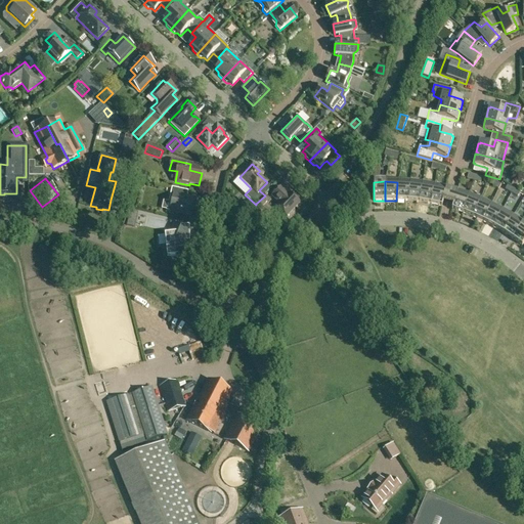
[(500,184),(494,181),(492,185),(498,189),(500,184)]
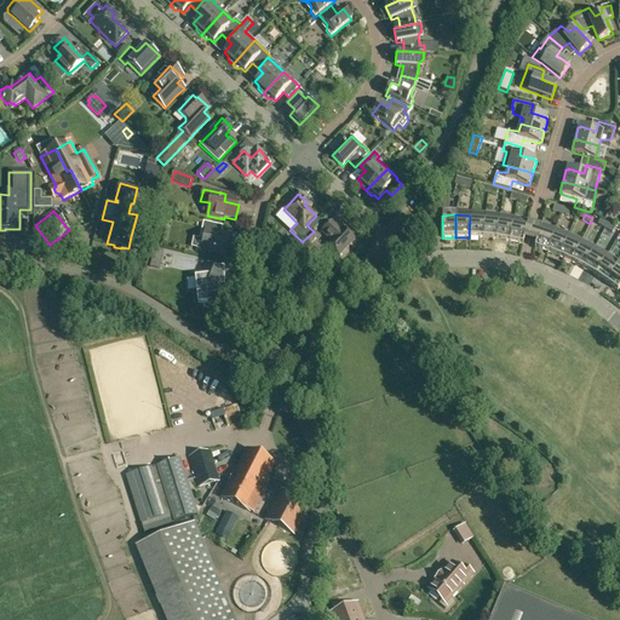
[(469,237),(482,237),(484,216),(470,216),(469,237)]
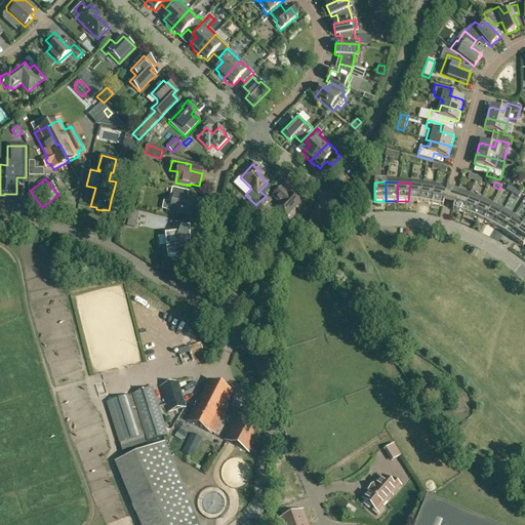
[(419,203),(422,185),(410,183),(408,201),(419,203)]
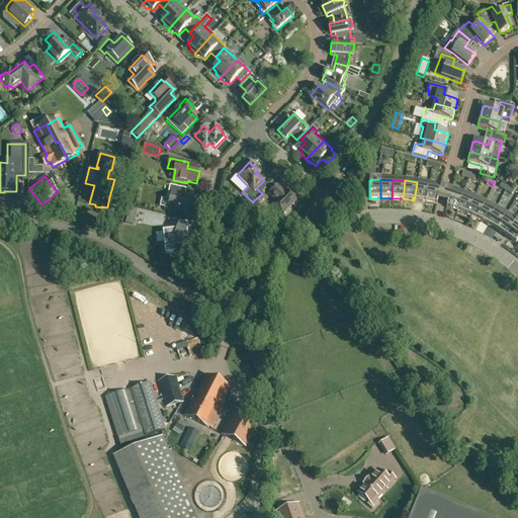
[(425,202),(429,184),(417,182),(414,200),(425,202)]
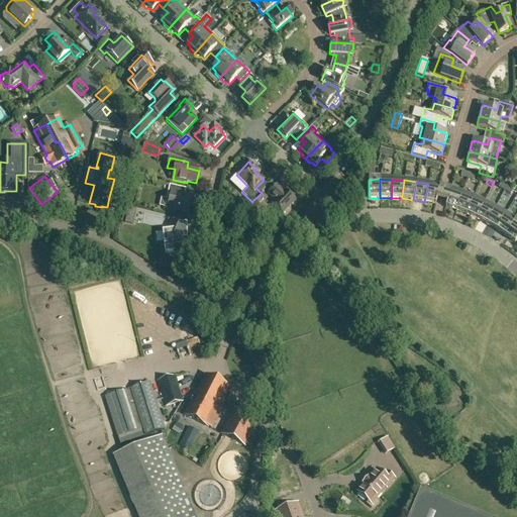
[(498,187),(504,191),(507,186),(501,183),(498,187)]
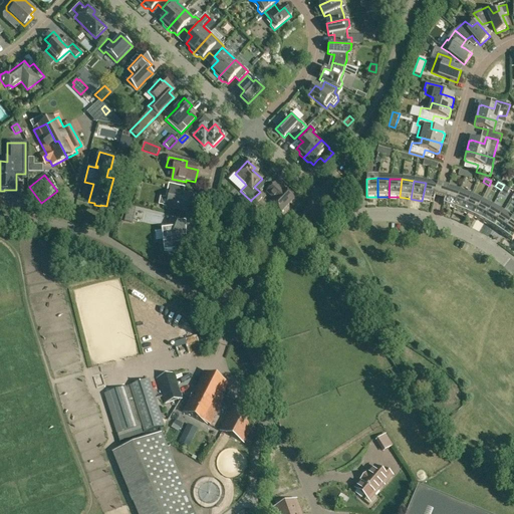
[(422,201),(433,203),(435,198),(436,193),(443,194),(446,195),(448,190),(444,189),(438,187),(438,185),(426,183),(422,201)]
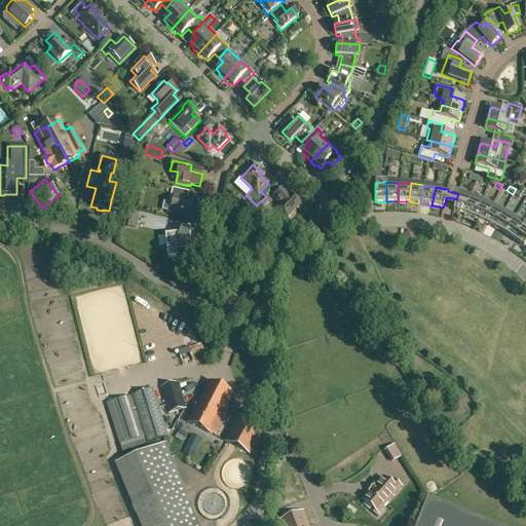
[(185,196),(186,191),(173,188),(170,202),(171,204),(173,205),(171,211),(191,216),(194,200),(186,198),(185,196)]
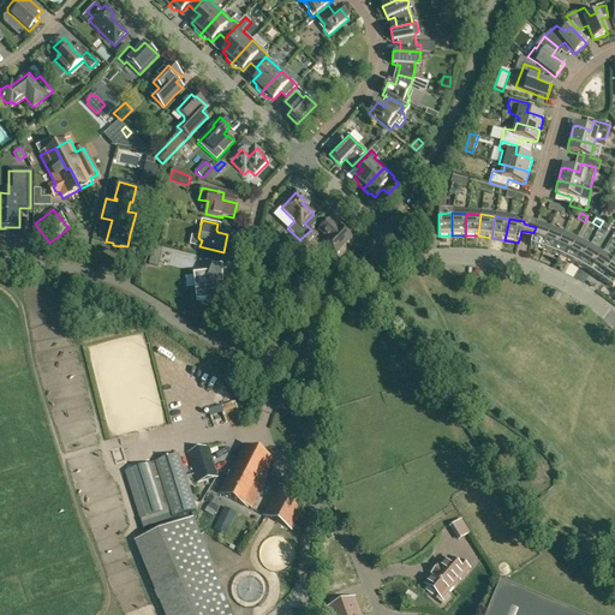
[(338,228),(329,220),(320,231),(328,239),(324,242),(336,254),(352,238),(340,226),(338,228)]
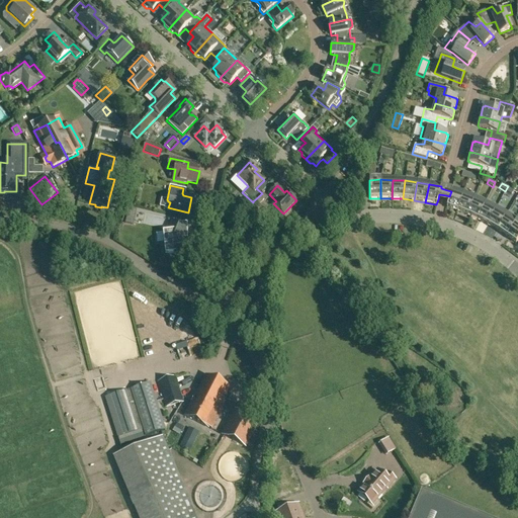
[(451,189),(451,191),(449,196),(446,195),(439,194),(438,199),(444,201),(448,202),(446,207),(457,210),(463,193),(451,189)]
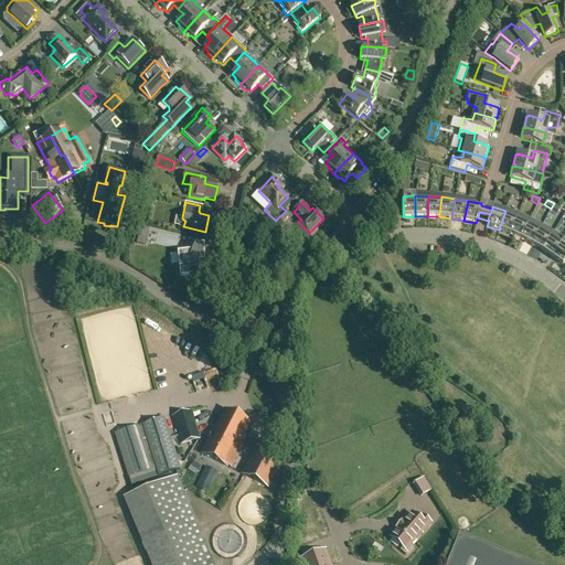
[(290,215),(286,211),(276,220),(281,224),(290,215)]
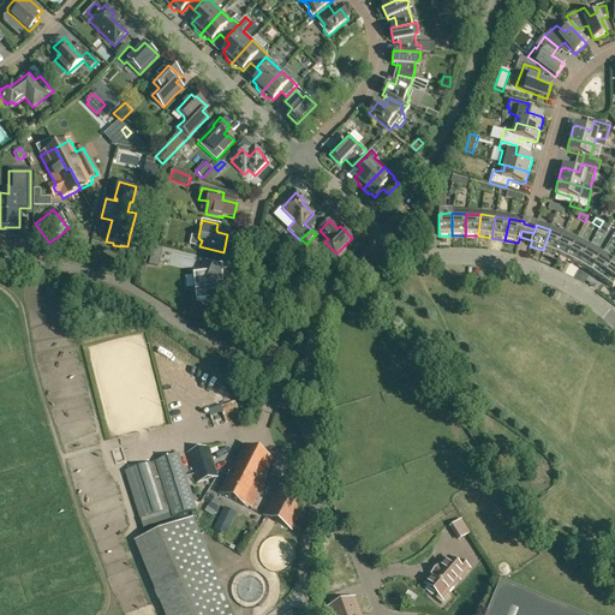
[(550,230),(543,250),(556,256),(563,236),(550,230)]
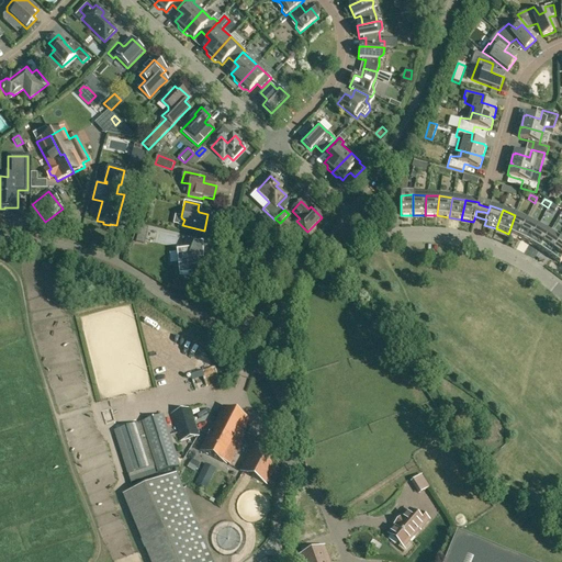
[(519,238),(527,221),(515,215),(508,234),(519,238)]
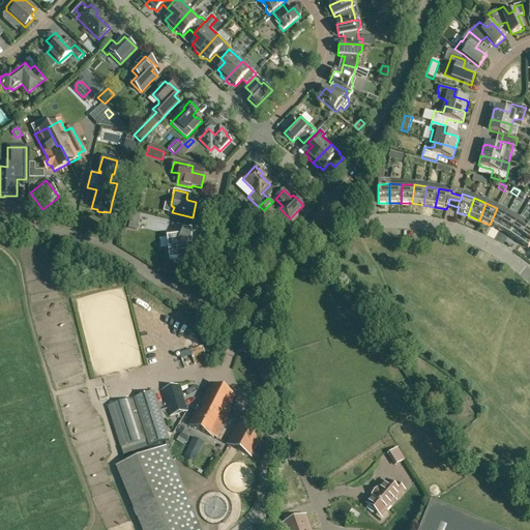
[(499,230),(508,213),(497,208),(490,225),(499,230)]
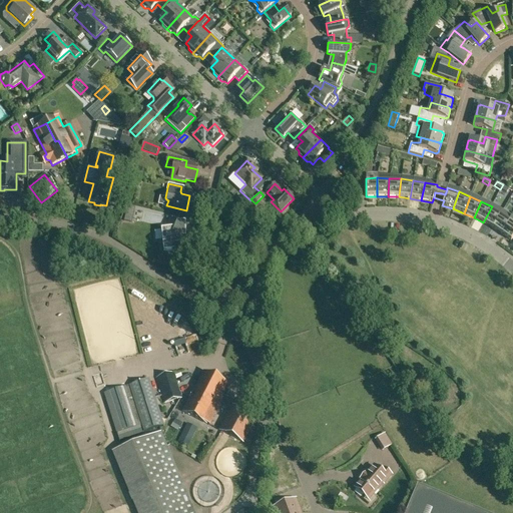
[(493,228),(502,212),(492,206),(483,222),(493,228)]
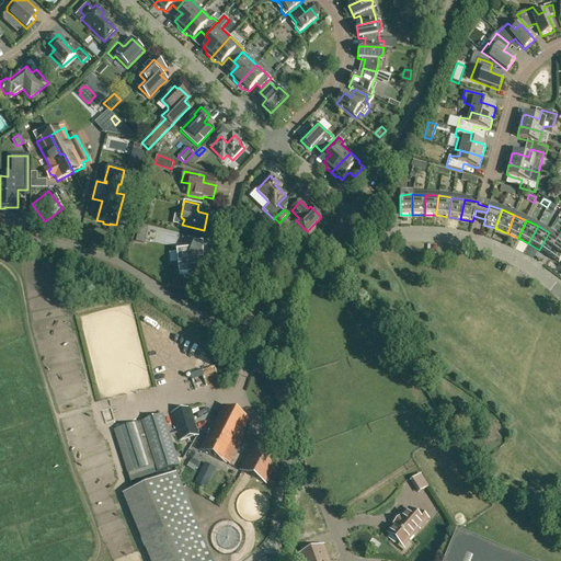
[(138,227),(137,236),(145,238),(147,229),(138,227)]
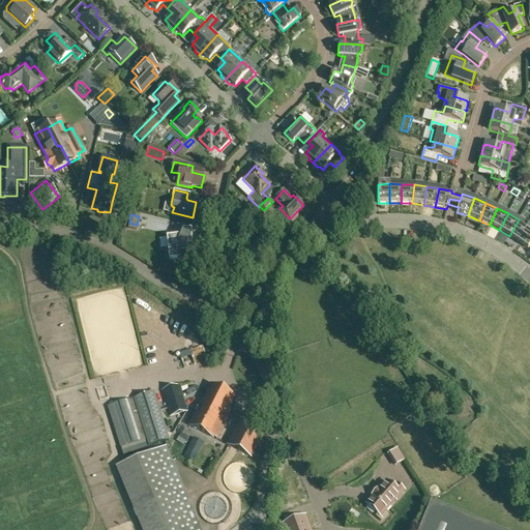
[(519,242),(529,227),(519,219),(509,236),(519,242)]
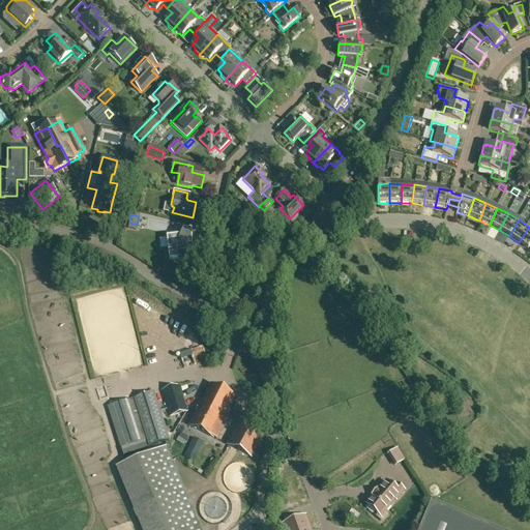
[(200,235),(200,225),(192,224),(190,226),(198,235),(200,235)]
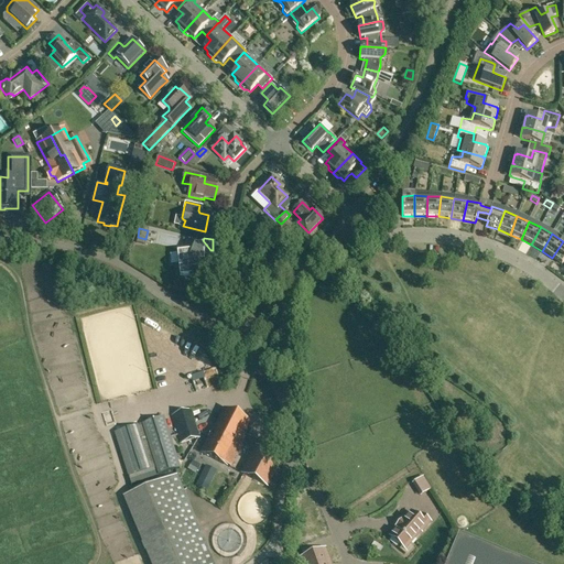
[(192,251),(177,252),(177,253),(170,255),(171,266),(179,264),(180,277),(193,275),(192,273),(192,271),(195,271),(195,272),(204,272),(204,267),(204,249),(204,245),(196,245),(197,242),(196,241),(194,246),(192,251)]
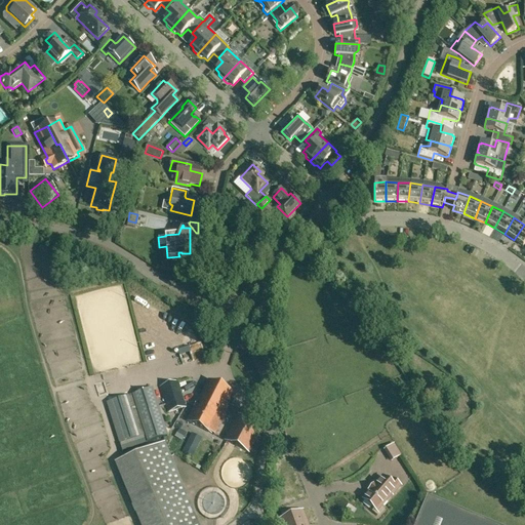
[(524,225),(514,240),(523,246),(524,243),(524,225)]
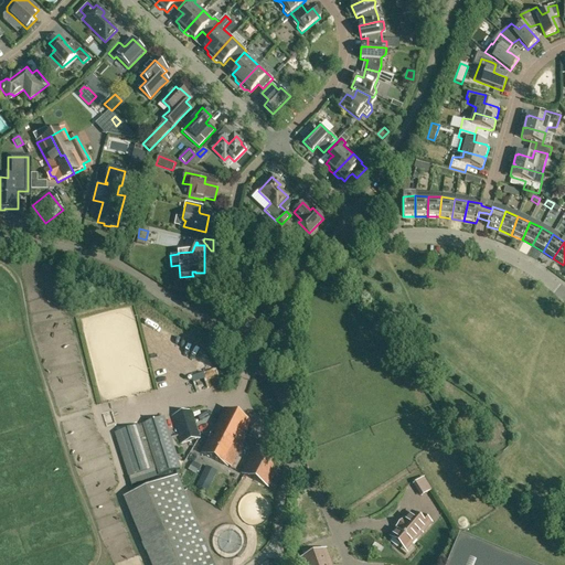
[(227,466),(231,468),(245,439),(243,438),(251,423),(224,409),(201,454),(227,467),(227,466)]
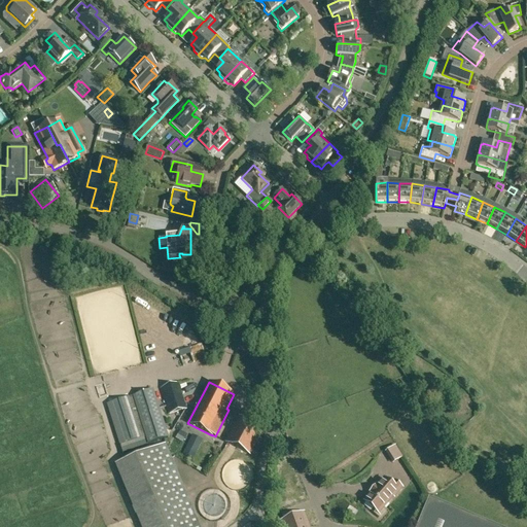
[(169,414),(185,409),(178,383),(161,388),(169,414)]
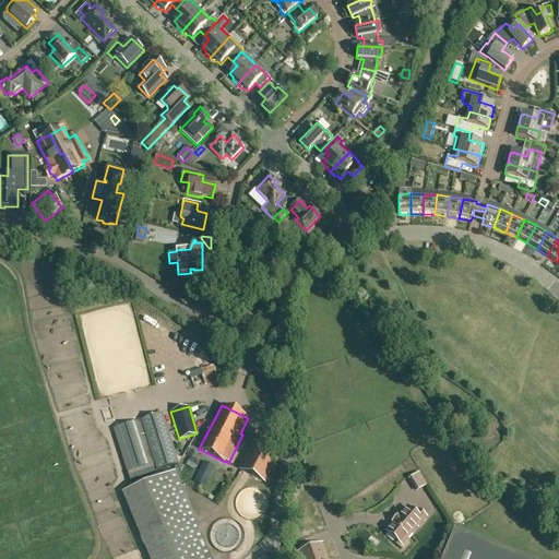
[(179,463),(164,413),(140,420),(156,471),(179,463)]
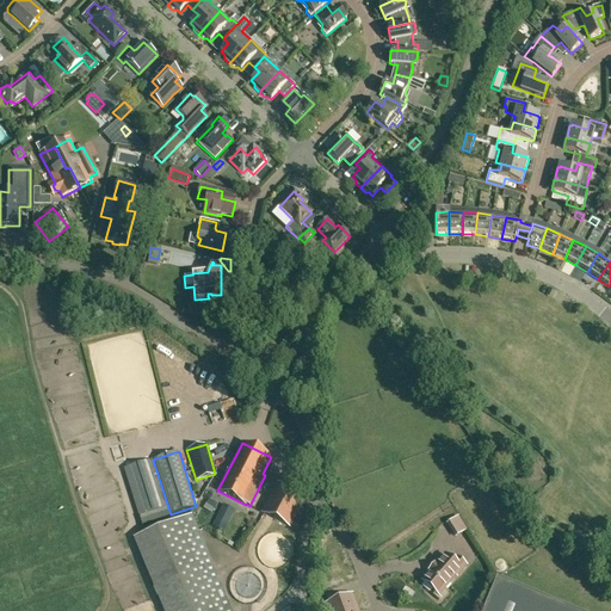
[(167,507),(152,461),(124,469),(139,516),(167,507)]
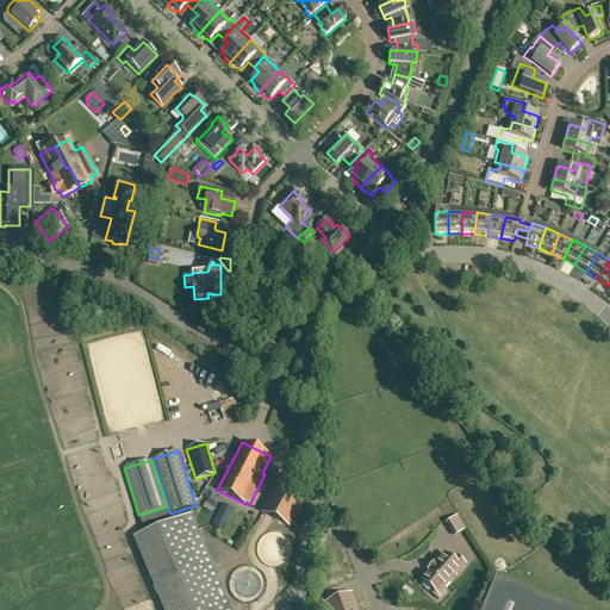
[(288,527),(304,497),(277,481),(261,511),(288,527)]
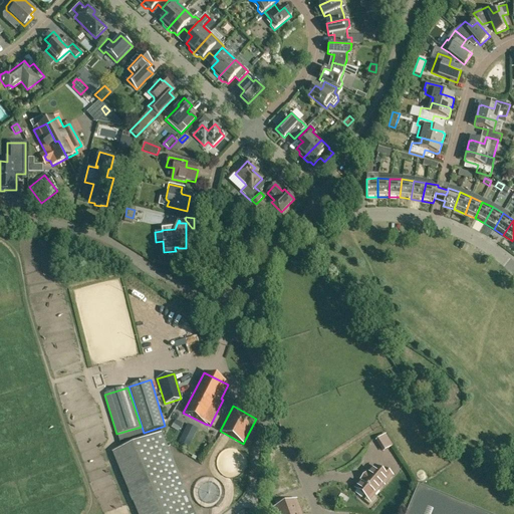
[(182,424),(175,421),(172,428),(178,431),(182,424)]
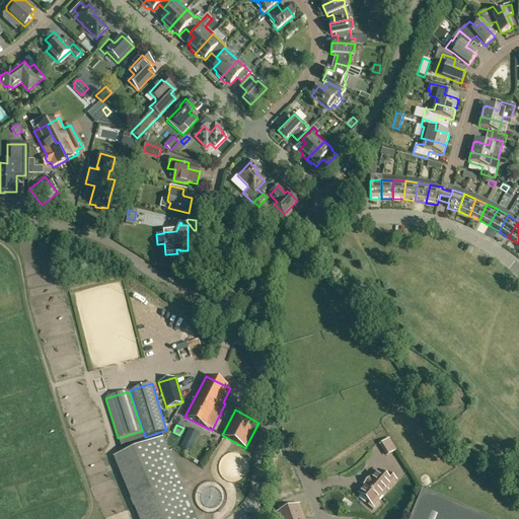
[(200,433),(189,428),(179,446),(191,452),(200,433)]
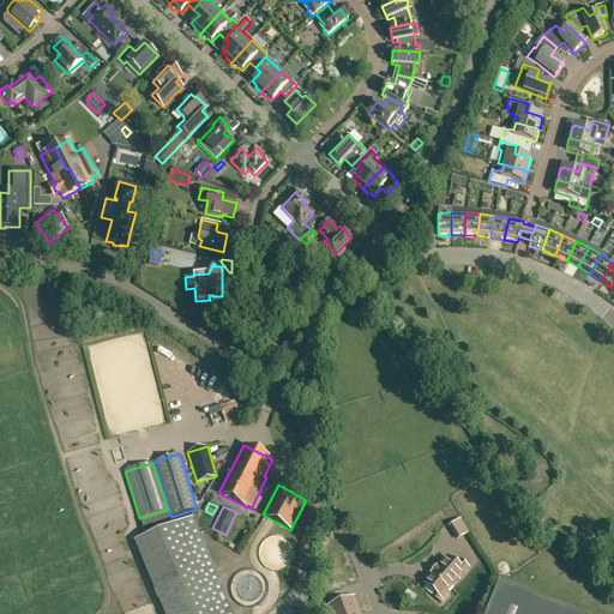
[(230,613),(193,518),(134,542),(161,613),(230,613)]
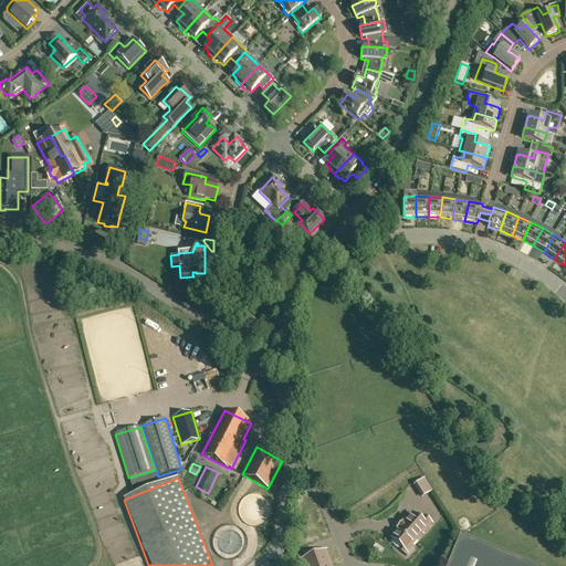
[(417,490),(427,484),(425,480),(415,485),(417,490)]
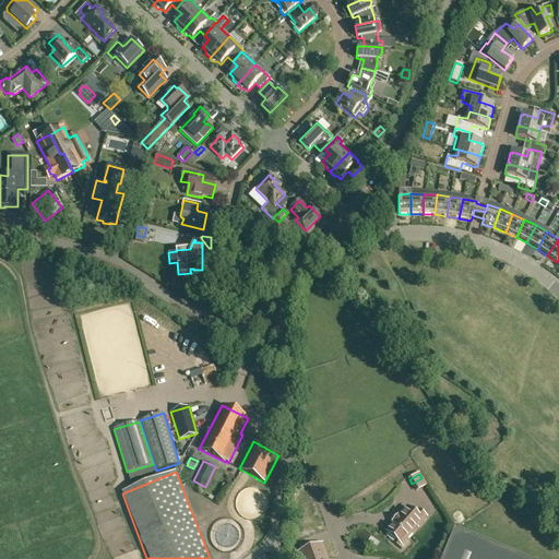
[(401,544),(406,538),(417,526),(418,526),(426,518),(418,511),(415,514),(407,508),(387,532),(401,544)]
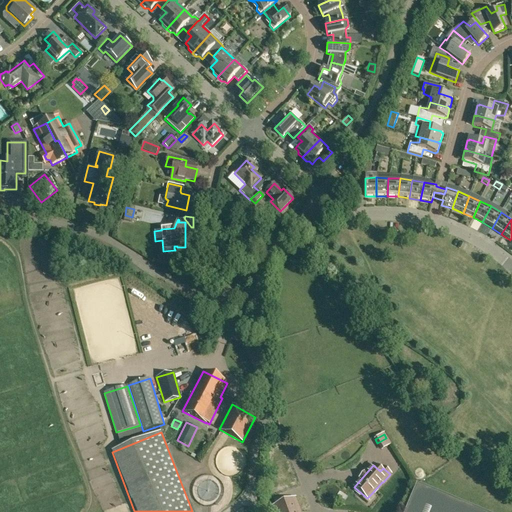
[(480,511),(416,485),(405,511),(480,511)]
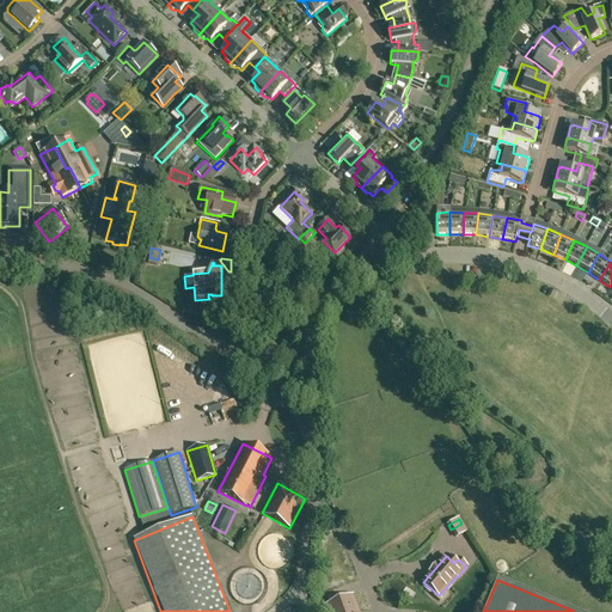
[(324,606),(326,611),(357,611),(353,595),(324,606)]
